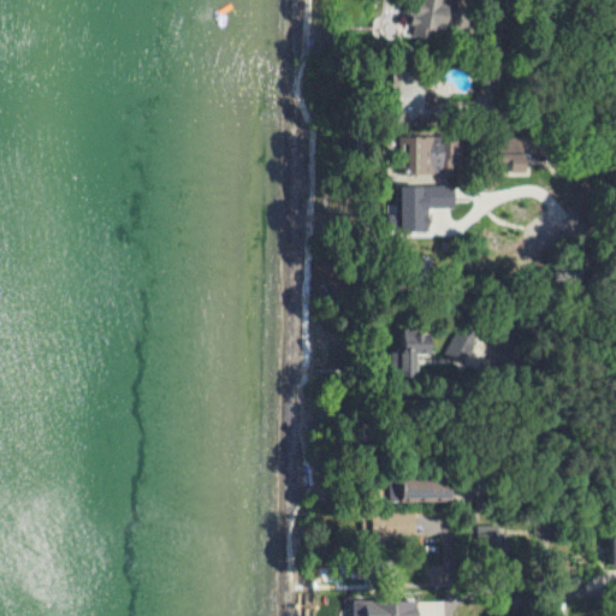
[(413,173),(442,173),(443,136),(408,135),(408,153),(413,153),(413,173)]
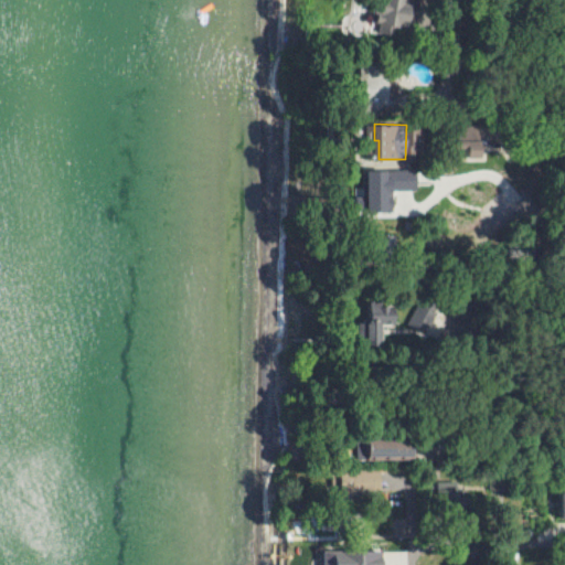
[(365,170),(366,212),(391,211),(391,190),(415,190),(415,170),(365,170)]
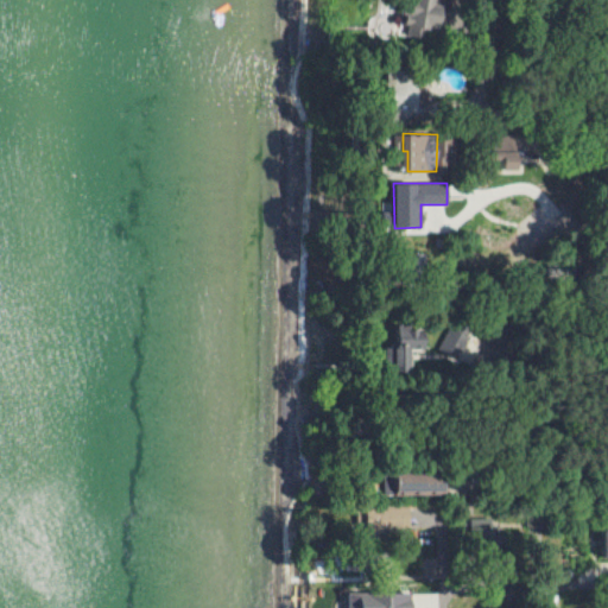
[(410,372),(409,349),(424,348),(423,327),(393,329),(396,372),(410,372)]
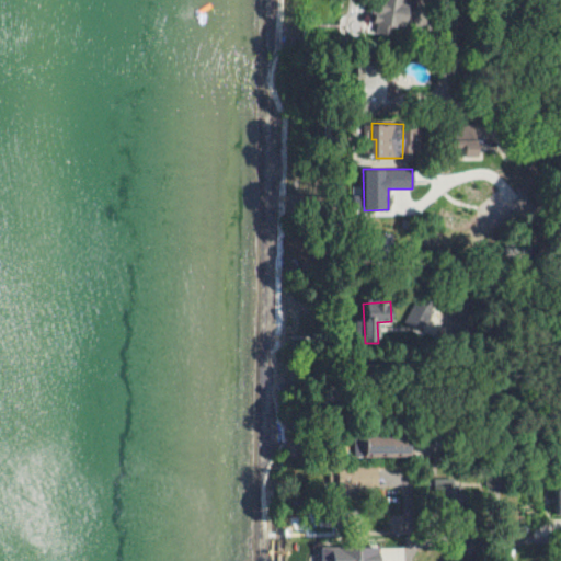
[(402,325),(421,333),(423,328),(435,333),(442,316),(410,304),(402,325)]
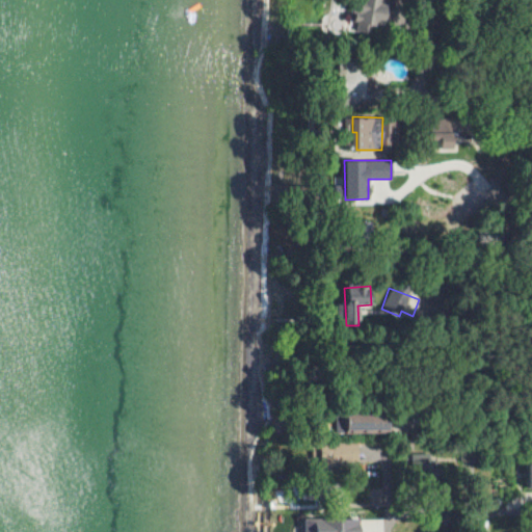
[(388,434),(389,418),(335,415),(335,432),(388,434)]
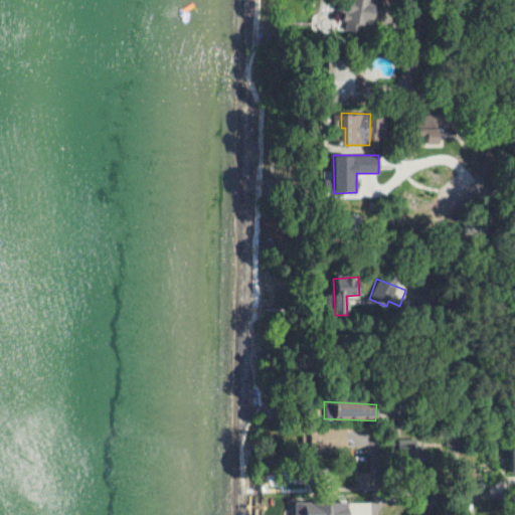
[(347,514),(347,503),(292,503),(292,514),(347,514)]
